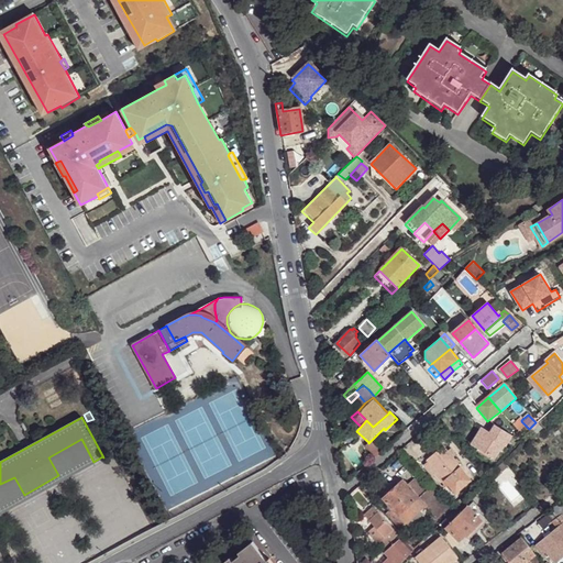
[(521,421),(521,420),(517,417),(510,422),(515,428),(521,421)]
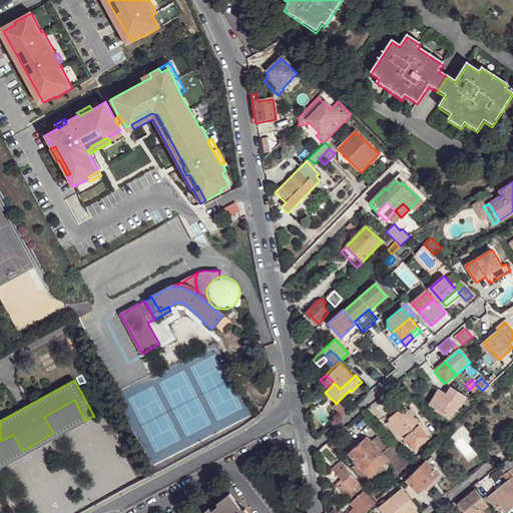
[(87,385),(84,385),(82,387),(81,389),(83,392),(84,393),(87,393),(89,391),(90,389),(89,386),(87,385)]
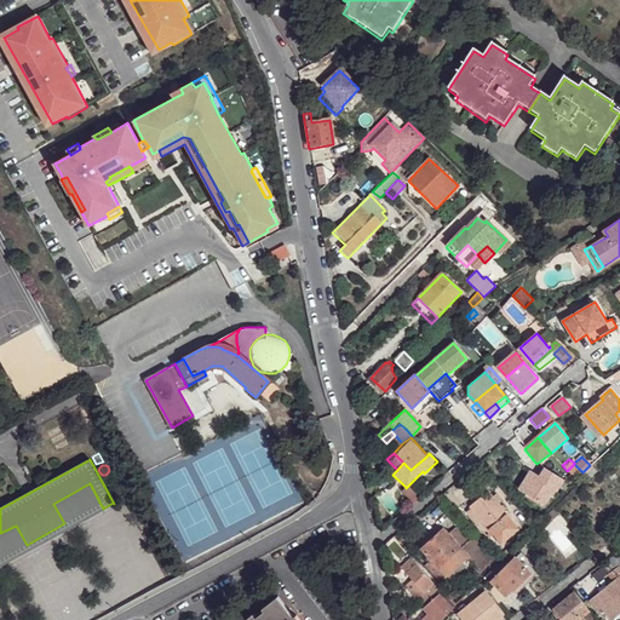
[(530,475),(521,492),(539,504),(546,493),(549,494),(551,489),(552,489),(560,478),(540,468),(535,476),(530,475)]
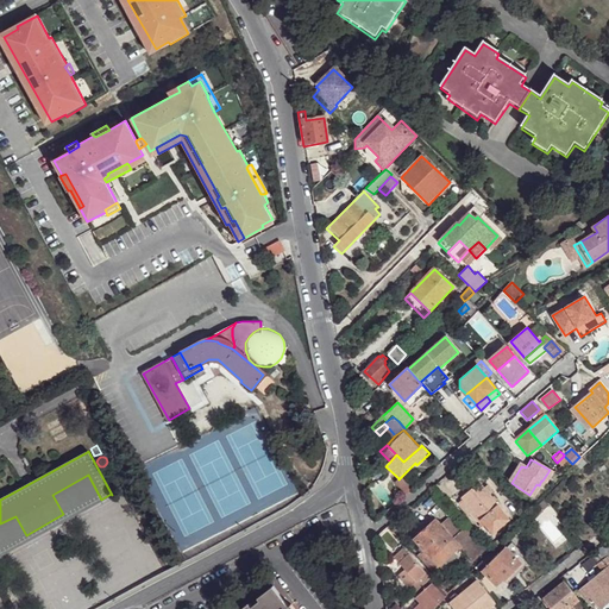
[(506,479),(512,483),(521,466),(516,463),(506,479)]
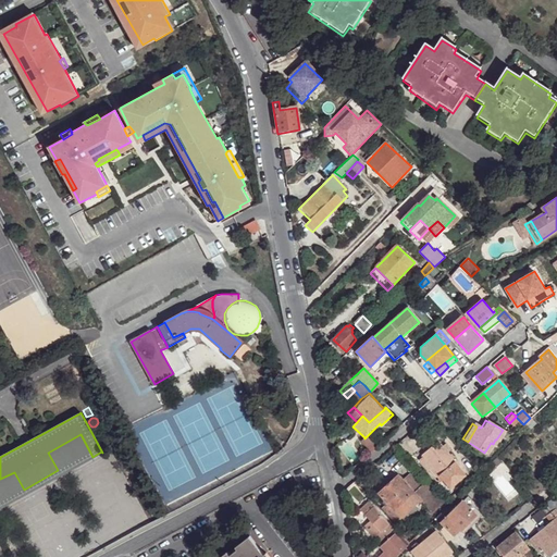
[(0,508),(93,457),(81,434),(48,453),(58,470),(24,490),(14,472),(0,479),(0,508)]
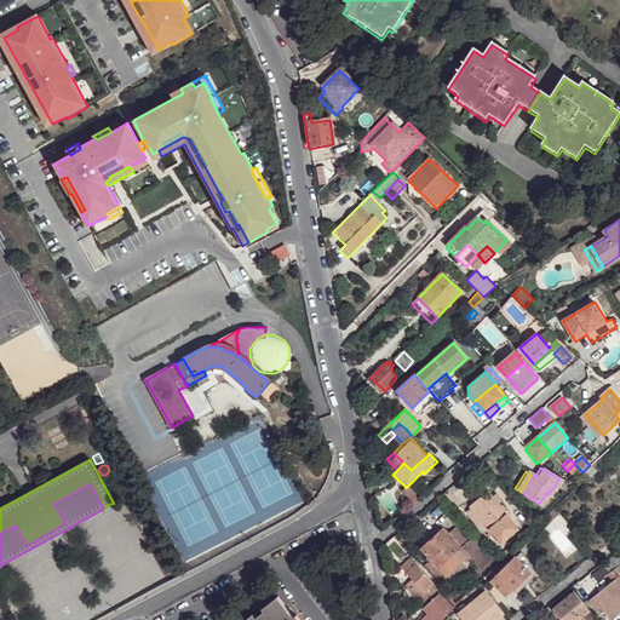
[(422,497),(409,484),(406,488),(406,487),(402,492),(414,503),(422,497)]
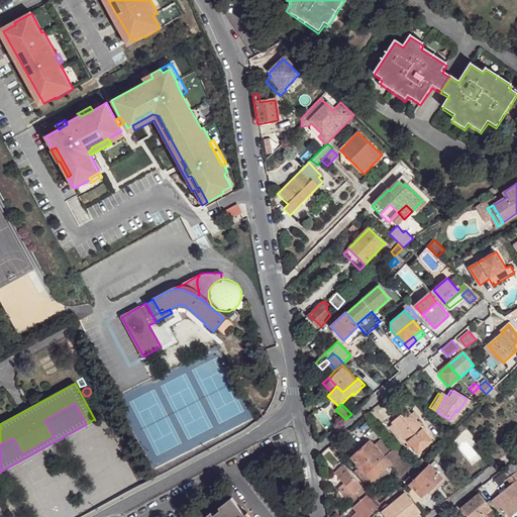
[(392,422),(394,423),(408,440),(422,429),(423,428),(407,408),(392,422)]
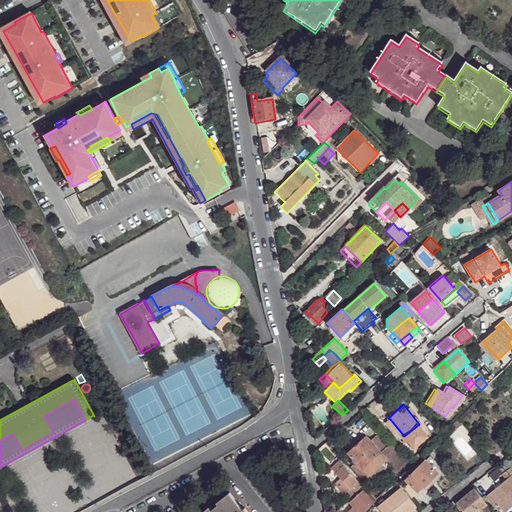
[(404,440),(406,439),(404,436),(390,419),(386,422),(393,431),(395,430),(404,440)]
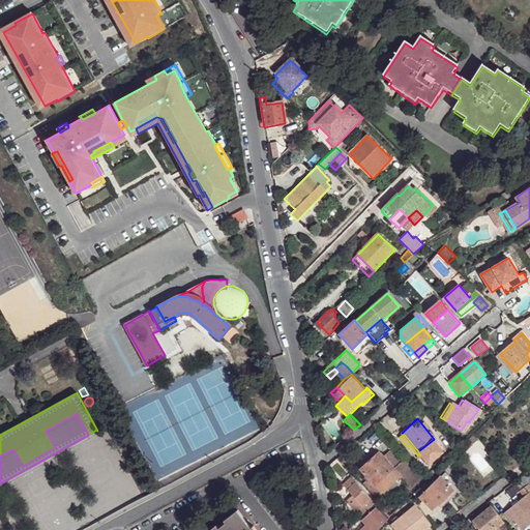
[(418,451),(420,454),(425,461),(439,448),(433,440),(418,451)]
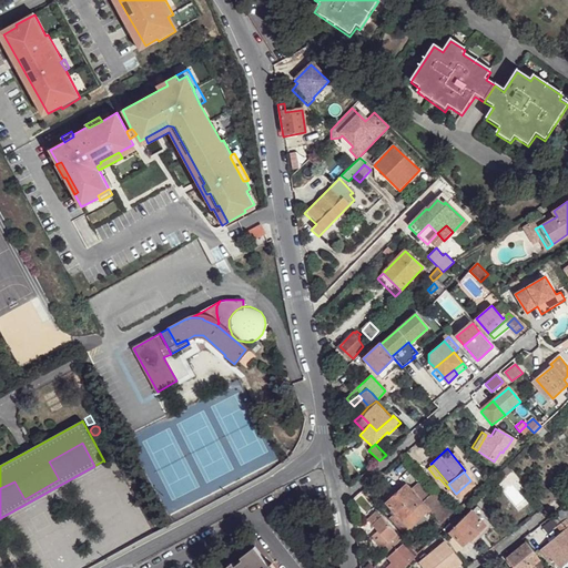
[(416,484),(409,490),(427,509),(426,510),(439,525),(446,518),(416,484)]
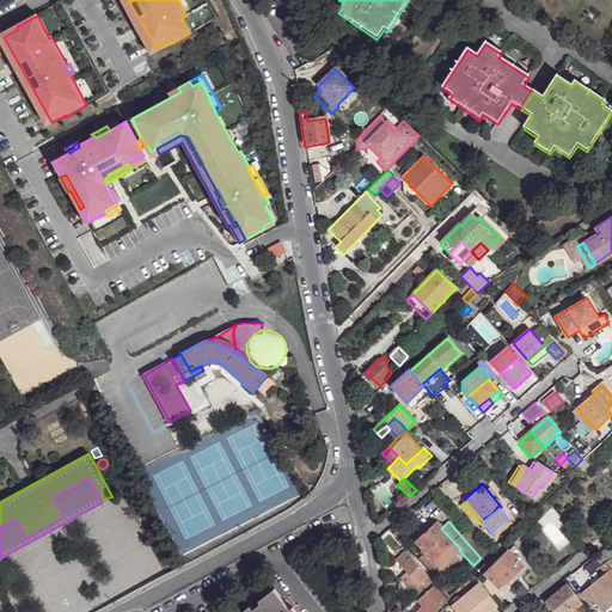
[(460,549),(441,528),(436,522),(415,542),(424,551),(420,556),(427,565),(432,561),(440,569),(459,550),(460,549)]
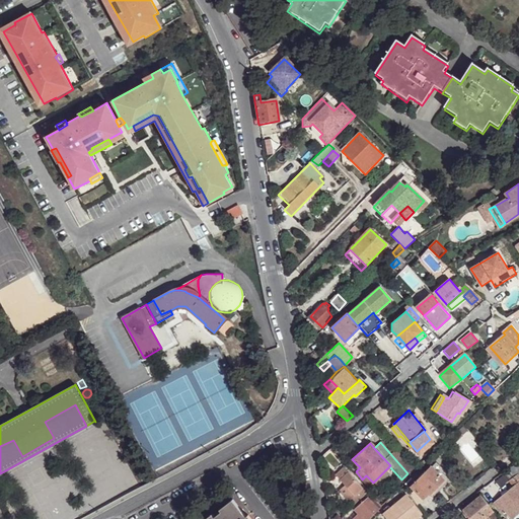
[(435,461),(430,466),(443,478),(446,476),(440,471),(442,469),(435,461)]
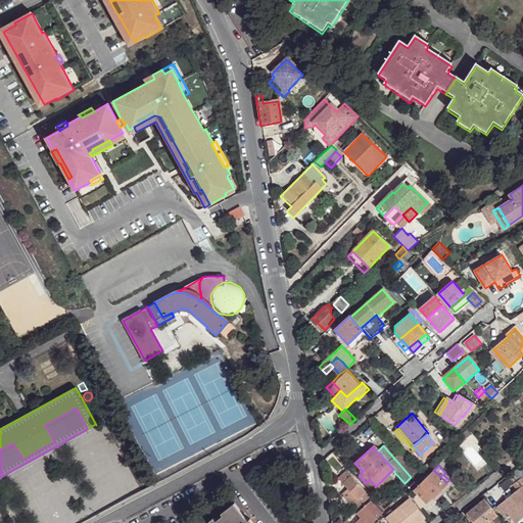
[(522,471),(519,467),(508,477),(519,489),(498,507),(506,515),(522,500),(522,477),(522,476),(522,471)]
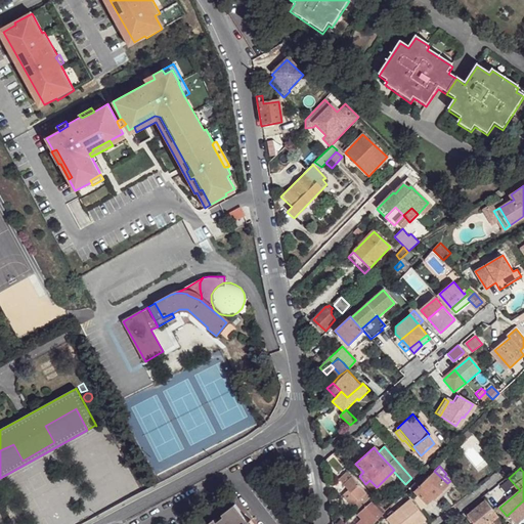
[(447,483),(434,471),(434,470),(413,490),(426,504),(432,496),(433,498),(447,483)]
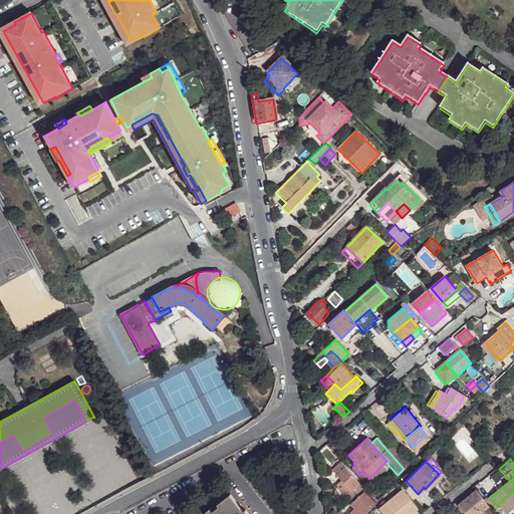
[(338,465),(331,471),(340,481),(347,488),(350,491),(351,491),(354,493),(360,487),(338,465)]
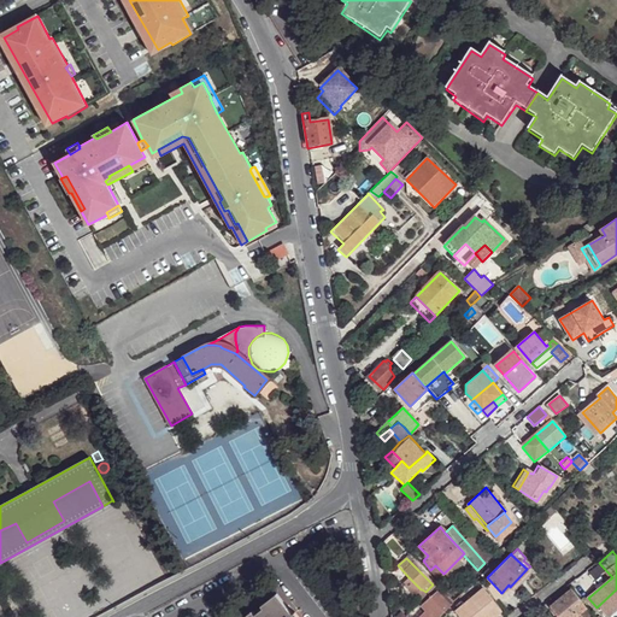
[(417,586),(409,577),(401,585),(410,593),(417,586)]
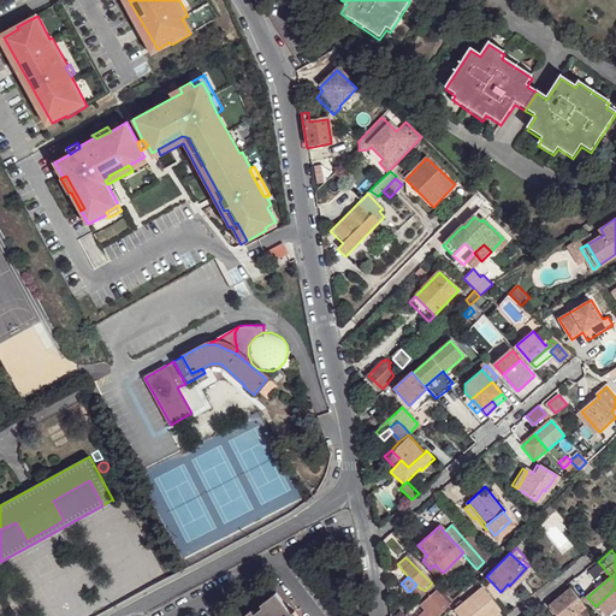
[(501,592),(486,576),(480,582),(492,600),(501,592)]
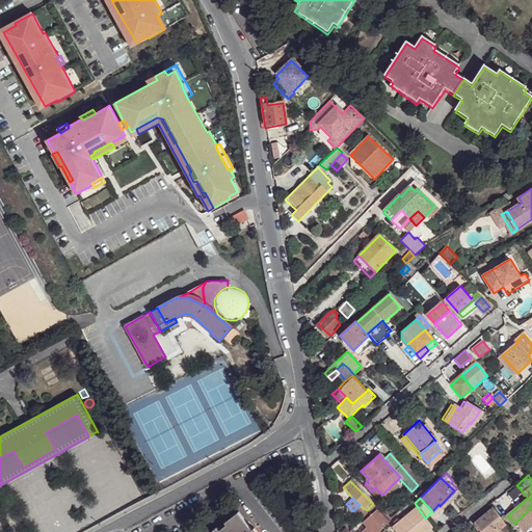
[(360,505),(353,511),(360,517),(367,510),(364,508),(363,508),(360,505)]
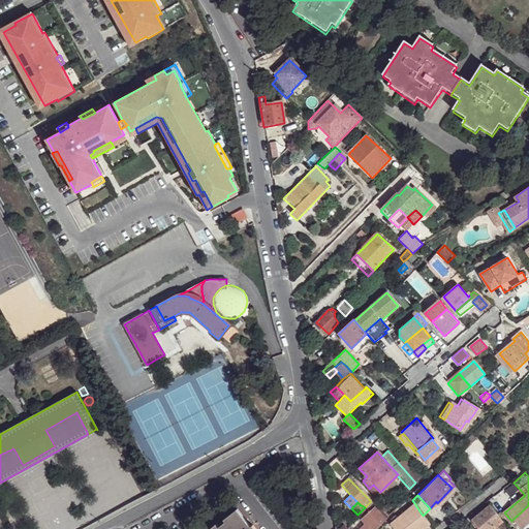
[(523,528),(528,524),(528,505),(511,521),(514,523),(516,521),(522,528),(523,528)]
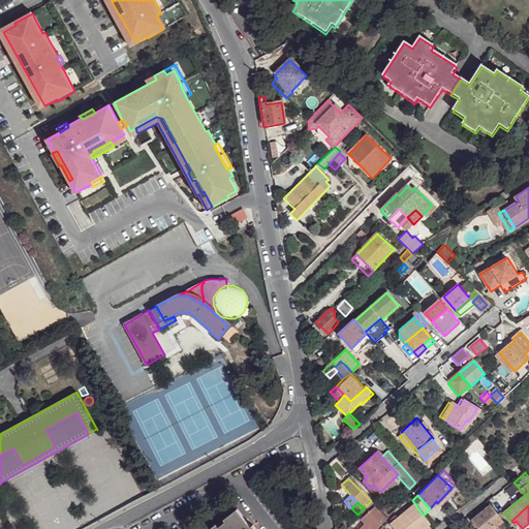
[(398,519),(406,528),(423,528),(428,525),(412,506),(398,519)]
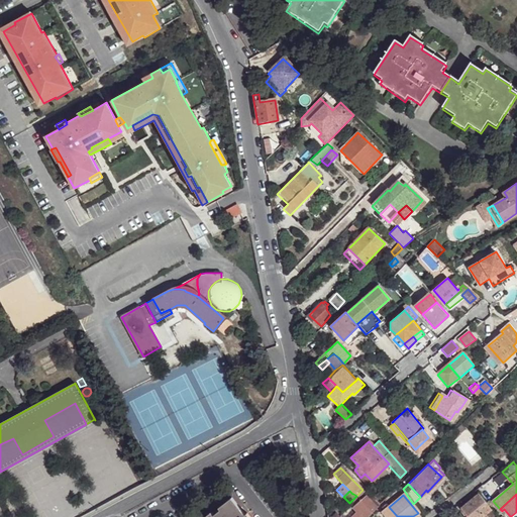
[(491,510),(479,495),(461,509),(468,516),(487,516),(485,515),(491,510)]
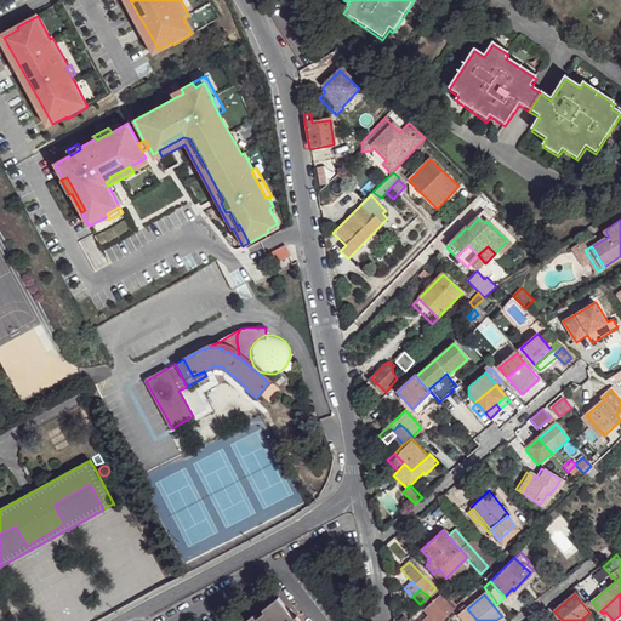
[(433,620),(442,620),(451,611),(438,596),(426,607),(431,615),(434,619),(432,619),(433,620)]
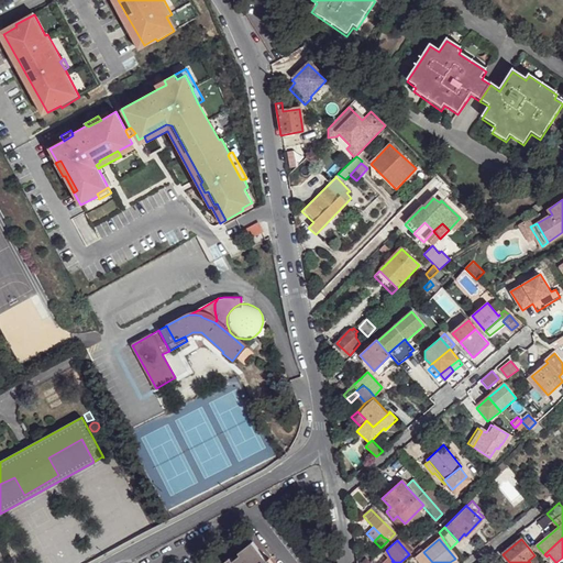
[(257,555),(260,553),(250,541),(236,551),(236,553),(228,561),(229,562),(269,562),(265,559),(264,560),(262,561),(257,555)]
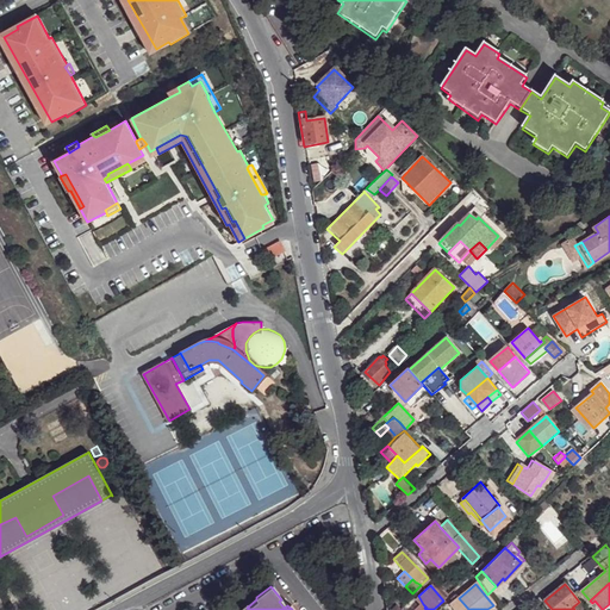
[(450,609),(468,609),(459,598),(449,607),(450,609)]
